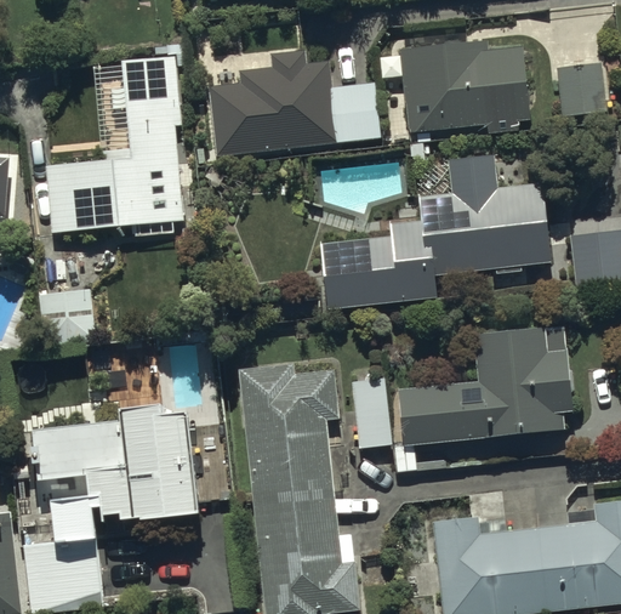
[(485,41),(399,49),(405,131),(483,124),(483,130),(517,128),(516,123),(529,121),(523,50),(486,52),(485,41)]
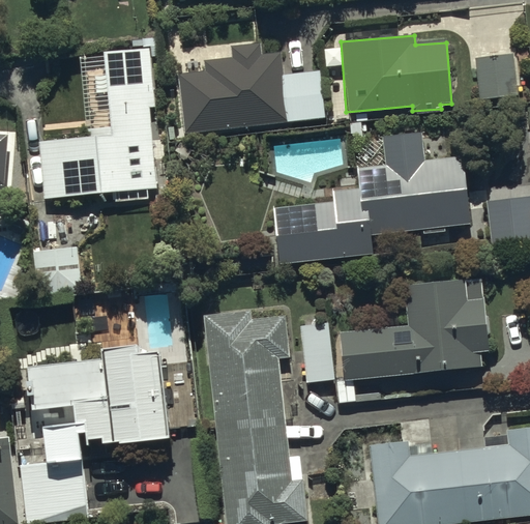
[(179,74),(185,133),(323,118),(318,70),(283,75),(281,51),(262,53),(261,42),(232,46),(233,57),(206,60),(207,70),(179,74)]
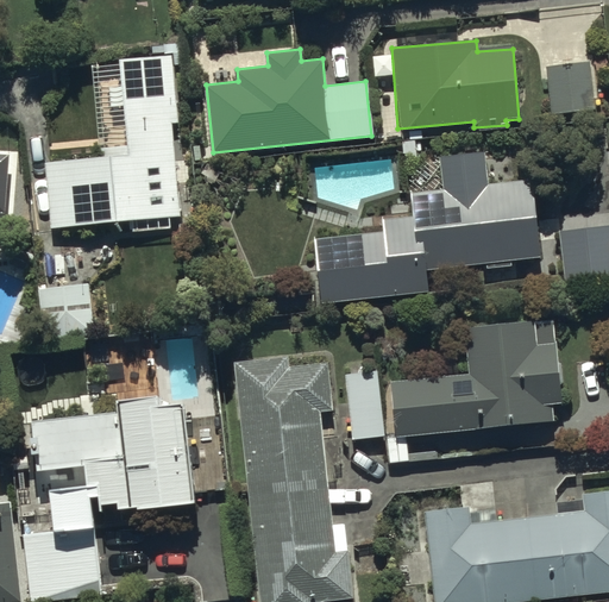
[(173,55),(121,60),(130,148),(100,150),(101,154),(45,160),(46,177),(39,179),(42,200),(46,200),(50,232),(132,223),(133,233),(171,229),(170,218),(182,217),(173,124),(180,123),(173,55)]
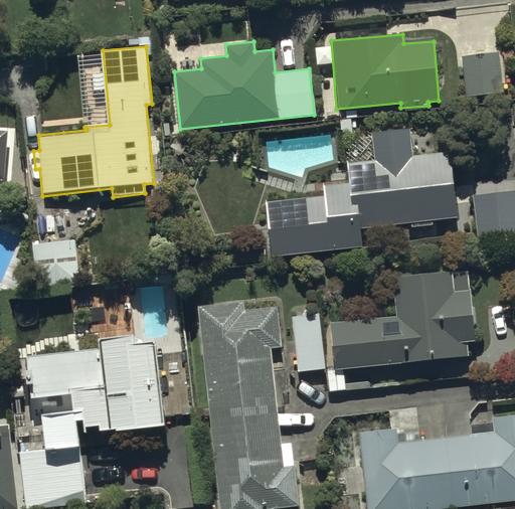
[(495,51),(461,54),(466,97),(500,94),(495,51)]
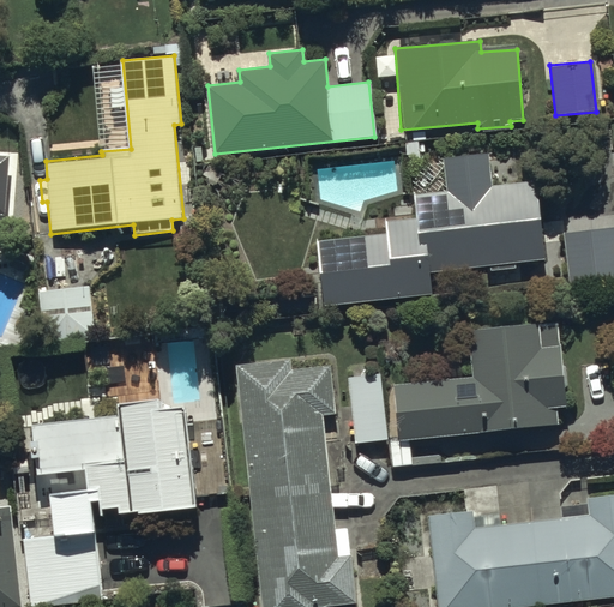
[(314,244),(321,308),(429,295),(427,272),(488,265),(489,270),(513,268),(513,264),(545,260),(535,182),(492,188),(487,152),(441,158),(445,190),(413,193),(415,218),(384,222),(385,235),(314,244)]
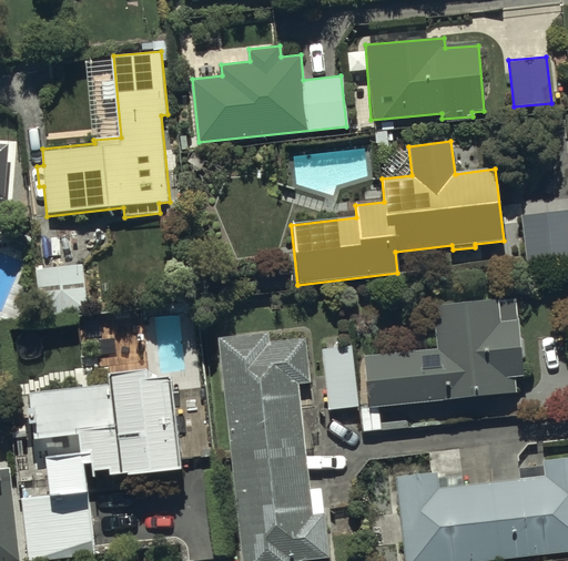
[(567,210),(520,215),(525,259),(567,255),(567,210)]
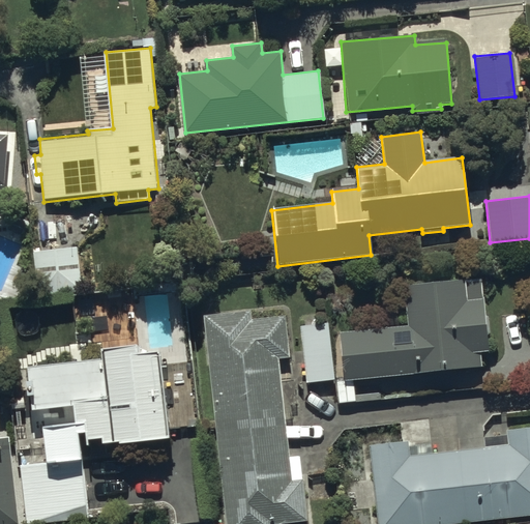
[(35,248),(38,294),(84,291),(80,243),(35,248)]
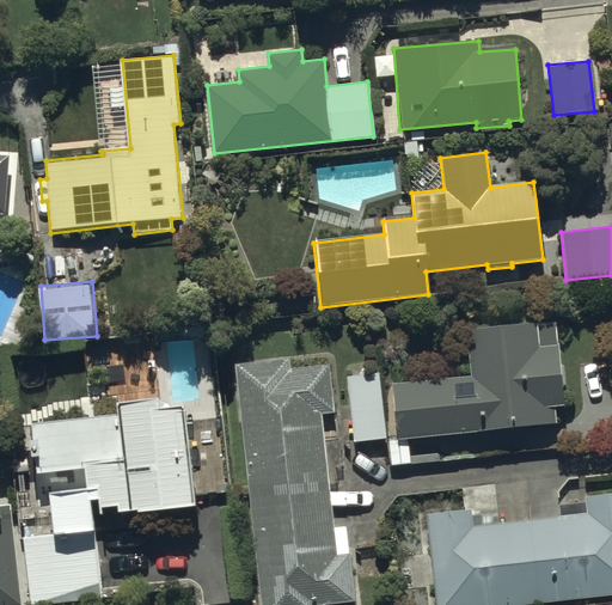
[(552,322),(466,331),(470,377),(391,385),(397,440),(387,441),(389,463),(410,460),(408,438),(554,423),(551,408),(561,407),(552,322)]
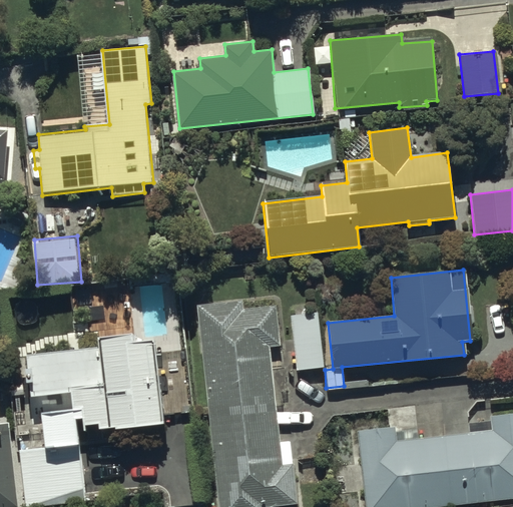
[(241,302),(198,307),(219,506),(272,506),(297,504),(290,441),(280,442),(270,348),(280,347),(275,307),(242,310),(241,302)]
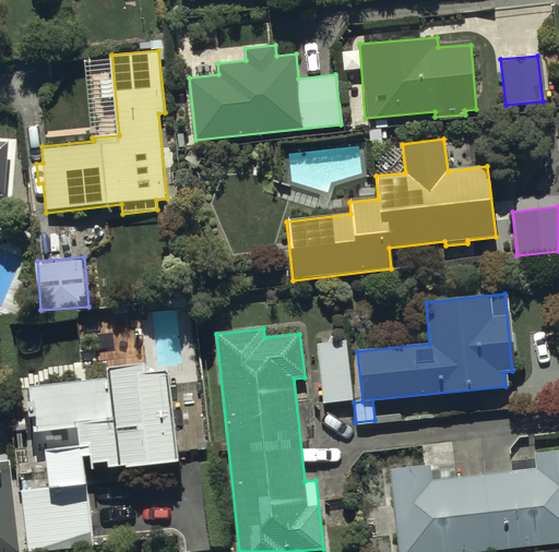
[(319,400),(353,398),(348,339),(316,342),(319,400)]
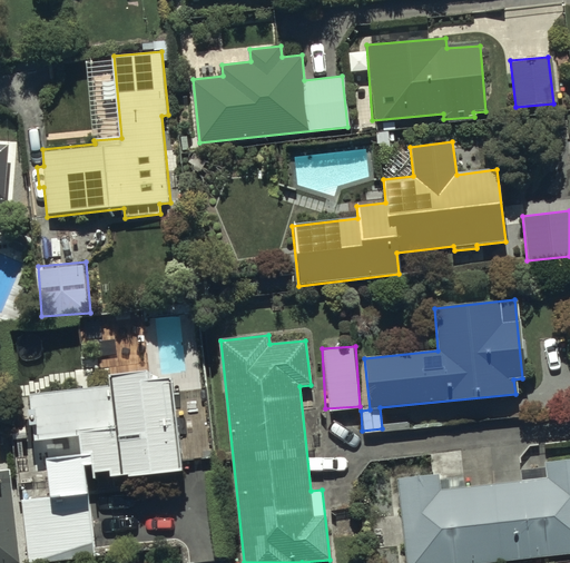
[(48,396),(31,398),(33,414),(28,414),(30,431),(35,431),(37,445),(79,441),(80,455),(48,460),(52,494),(21,499),(29,562),(97,554),(89,481),(109,478),(110,485),(184,476),(172,376),(149,378),(148,369),(110,374),(111,389),(77,394),(76,386),(48,389),(48,396)]
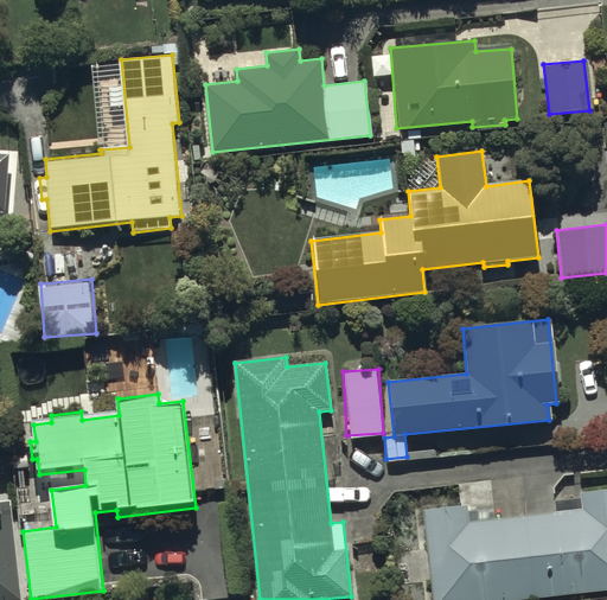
[(466,504),(421,509),(430,599),(509,599),(606,589),(606,489),(553,495),(554,510),(468,519),(466,504)]
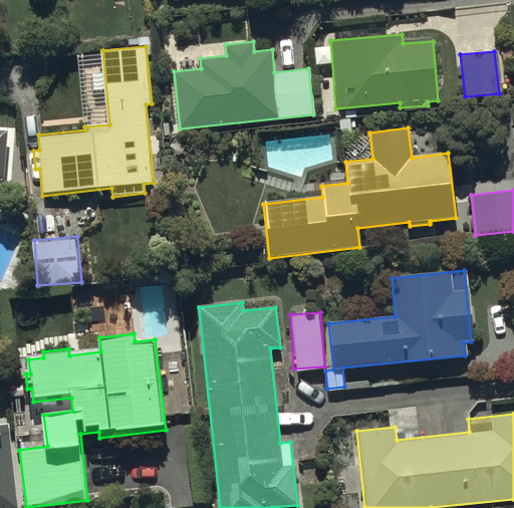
[(0,500),(17,499),(8,419),(0,419),(0,500)]
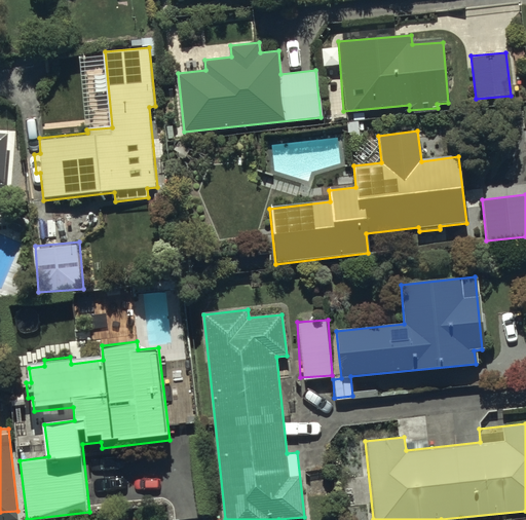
All buildings are outlined.
